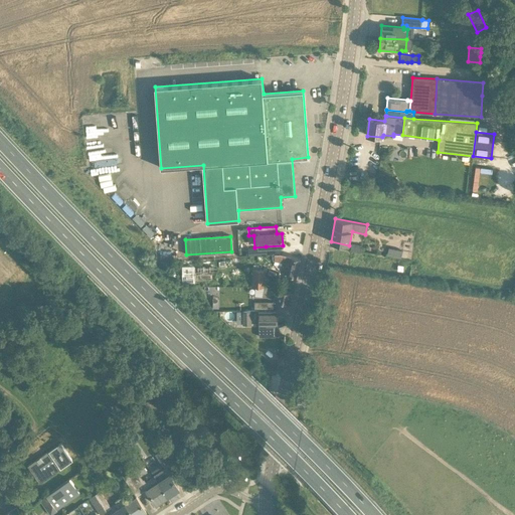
[(361,252),(362,245),(352,244),(351,250),(361,252)]
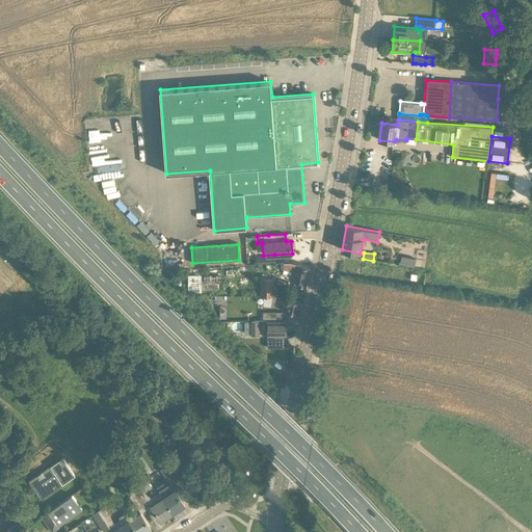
[(415,267),(416,259),(401,256),(399,264),(415,267)]
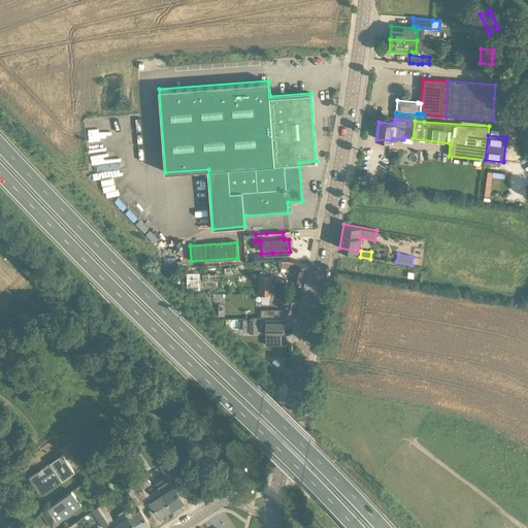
[(303,285),(307,265),(288,261),(282,261),(282,268),(287,269),(287,271),(289,271),(287,279),(294,279),(293,282),(303,285)]
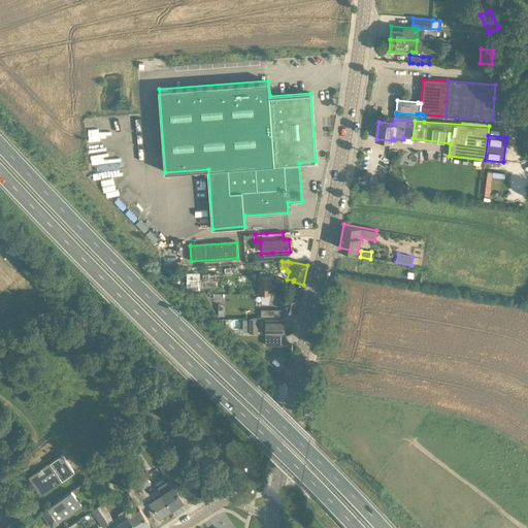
[(187,289),(199,289),(199,273),(187,274),(187,289)]
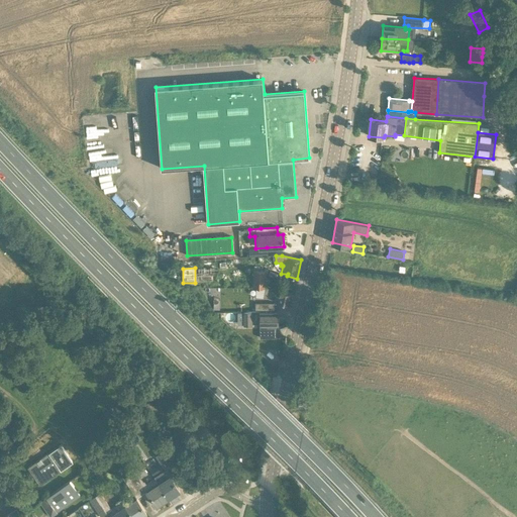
[(266,288),(267,271),(253,271),(252,287),(266,288)]
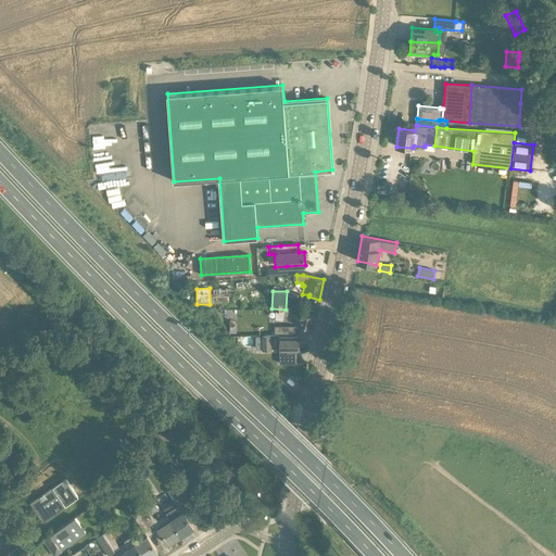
[(298,311),(286,310),(283,320),(294,323),(314,327),(316,314),(298,311)]
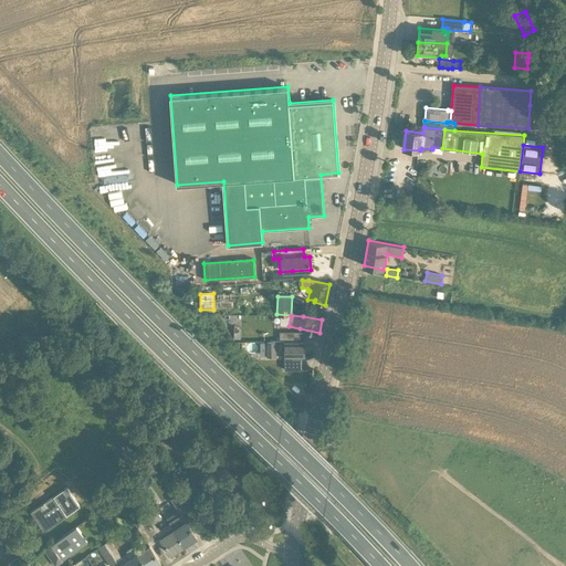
[(276,357),(276,342),(270,342),(265,343),(265,344),(262,344),(262,354),(264,355),(264,357),(266,357),(276,357)]
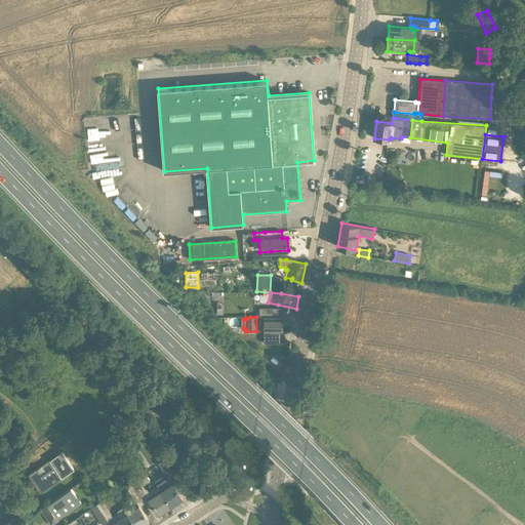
[(264,331),(282,331),(282,317),(264,317),(264,331)]
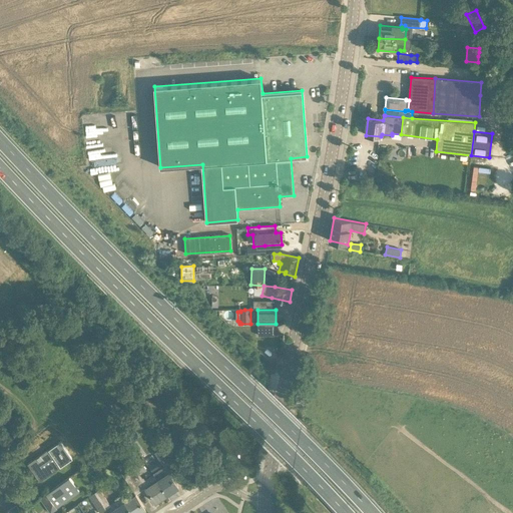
[(40,480),(72,456),(60,439),(27,463),(40,480)]
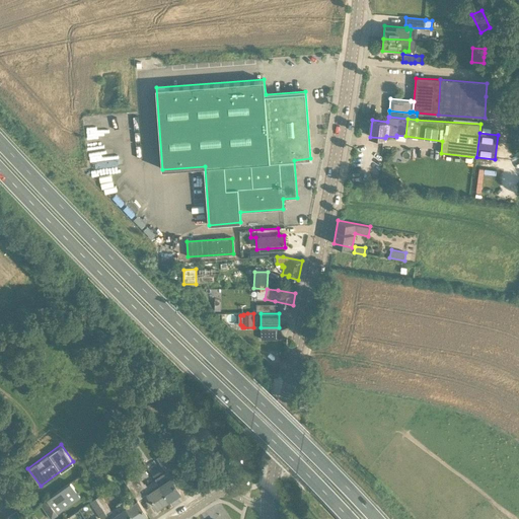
[(120,464),(114,455),(106,460),(113,469),(120,464)]
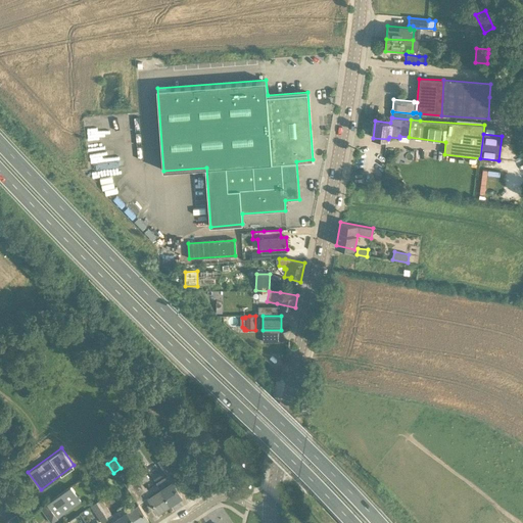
[(159,488),(160,488),(157,484),(148,489),(146,486),(145,487),(138,475),(131,480),(144,501),(149,497),(158,512),(170,504),(159,488)]
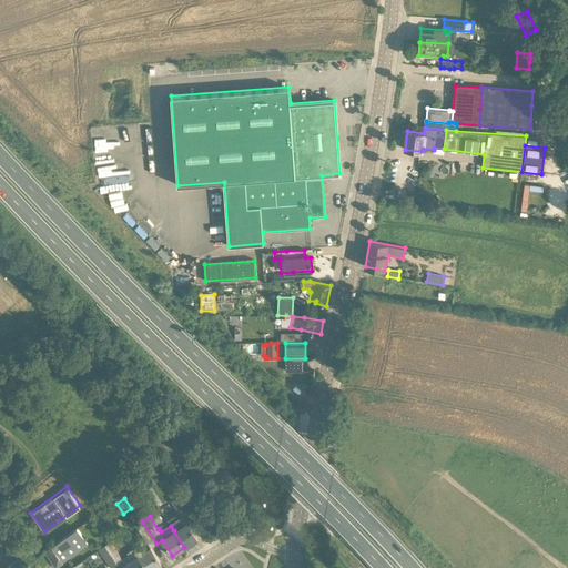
[(151,548),(156,544),(142,521),(135,526),(150,547),(138,555),(133,549),(145,567),(153,567),(161,564),(151,548)]
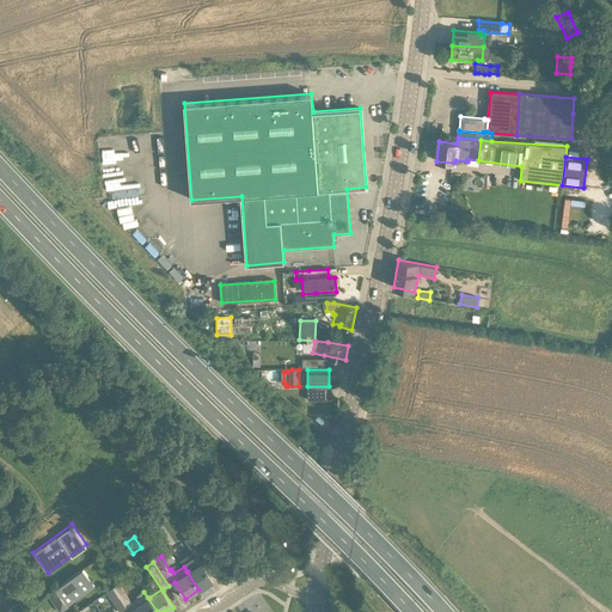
[(187,571),(199,589),(213,581),(201,563),(188,571),(187,571)]
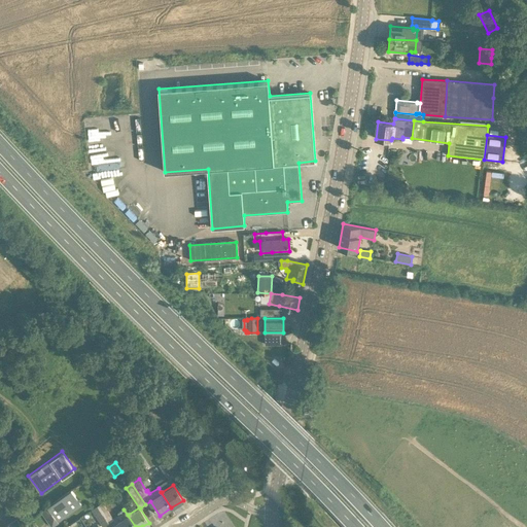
[(51,526),(53,526),(60,523),(59,521),(82,504),(71,490),(40,511),(51,526)]
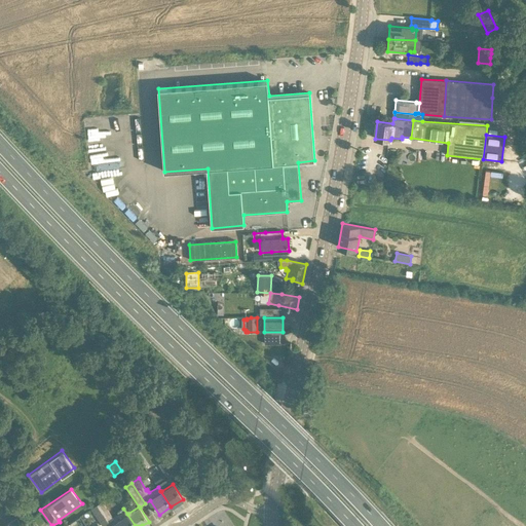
[(135,525),(123,509),(118,513),(118,514),(113,518),(103,501),(97,505),(108,523),(113,520),(115,522),(117,525),(135,525)]
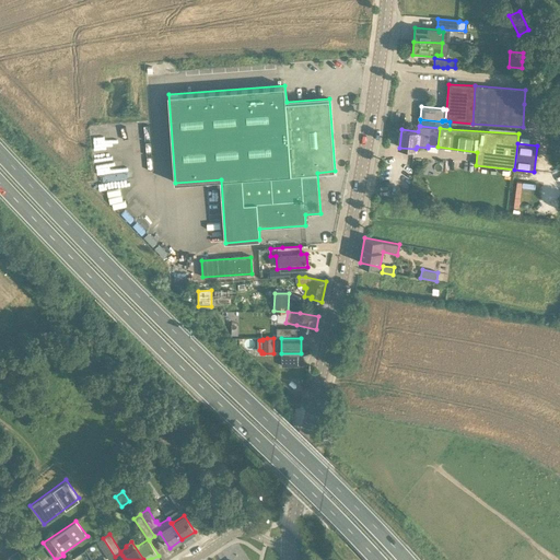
[(108,559),(109,559),(115,557),(103,538),(97,543),(106,556),(108,559)]
